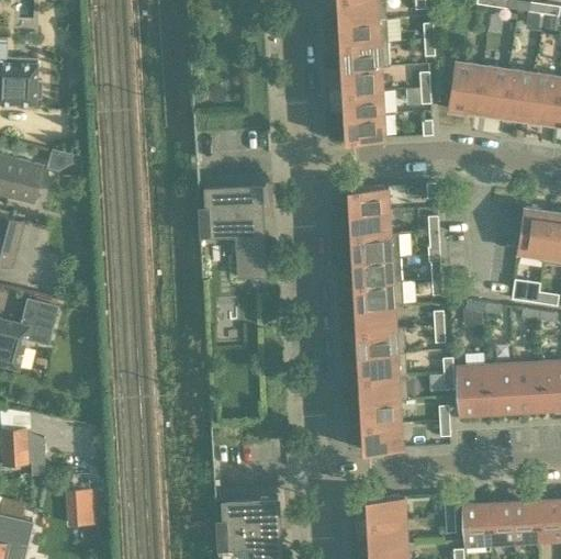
[(384,0),(335,0),(337,22),(386,20),(384,0)]
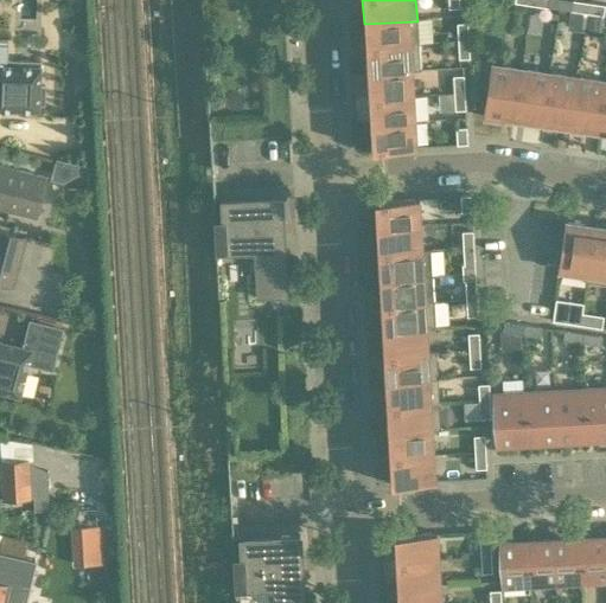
[(459,0),(448,0),(450,12),(460,11),(459,0)]
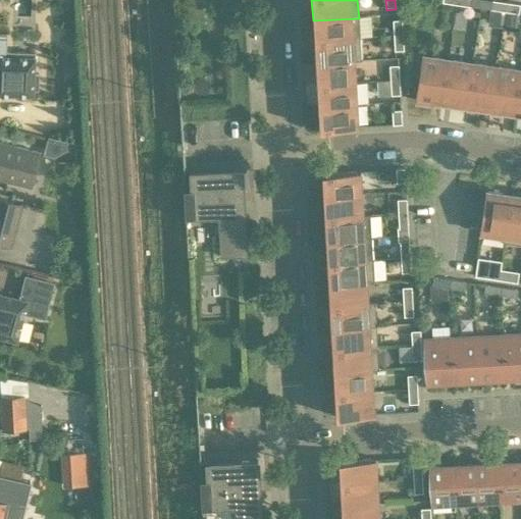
[(457,0),(456,7),(471,9),(471,0),(457,0)]
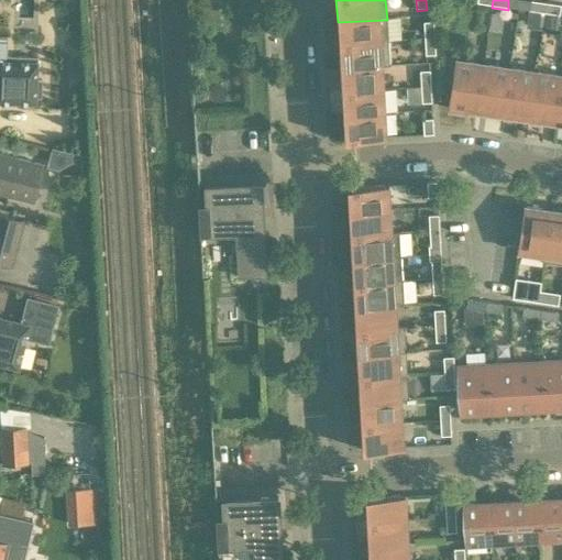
[(529,13),(544,15),(546,6),(531,3),(529,13)]
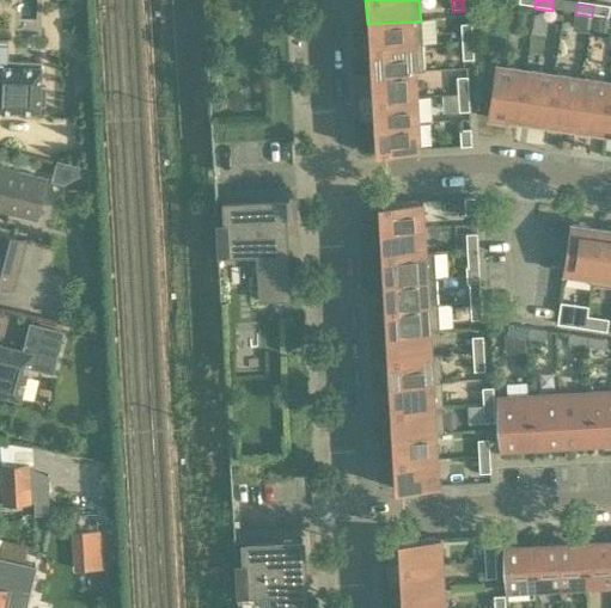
[(593,6),(592,17),(594,17),(592,38),(605,41),(609,19),(610,8),(593,6)]
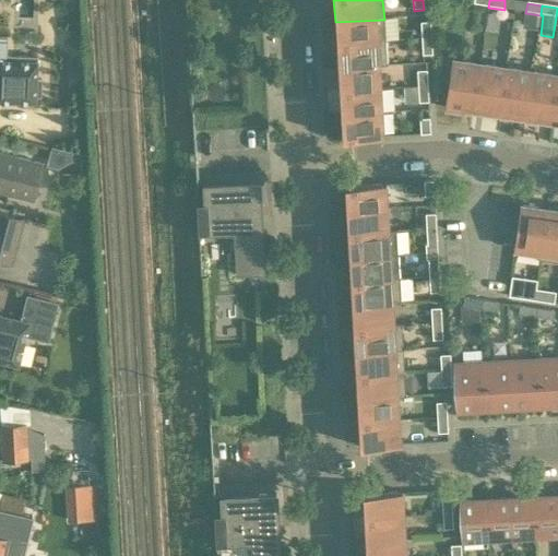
[(335,22),(336,46),(386,43),(384,20),(335,22)]
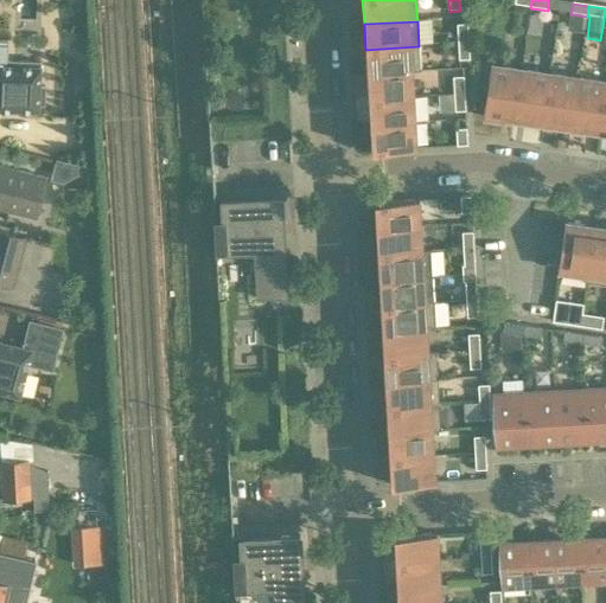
[(457,26),(458,45),(469,44),(467,26),(457,26)]
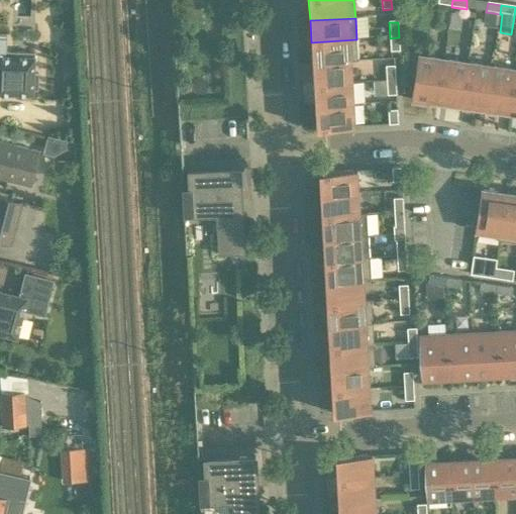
[(6,36),(0,35),(0,95),(33,97),(33,92),(38,92),(38,76),(33,76),(34,56),(6,55),(6,36)]
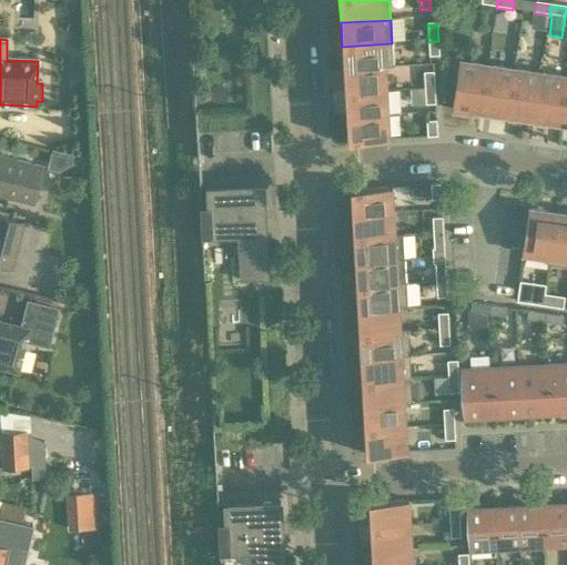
[(438,41),(428,42),(429,59),(439,58),(438,41)]
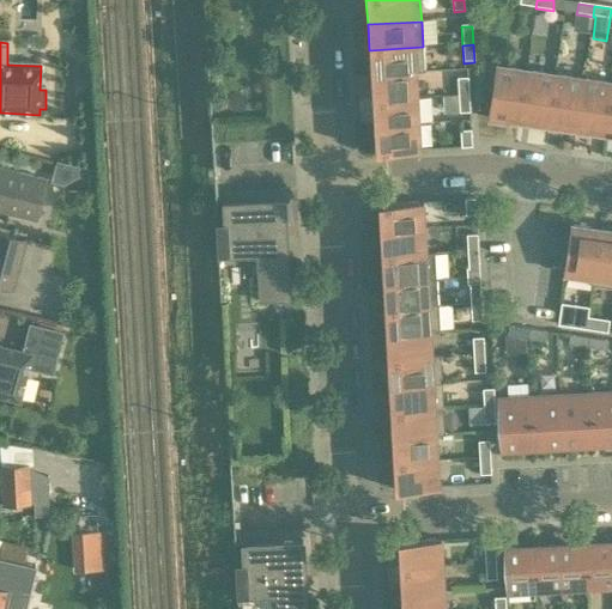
[(369,50),(370,77),(424,73),(423,47),(369,50)]
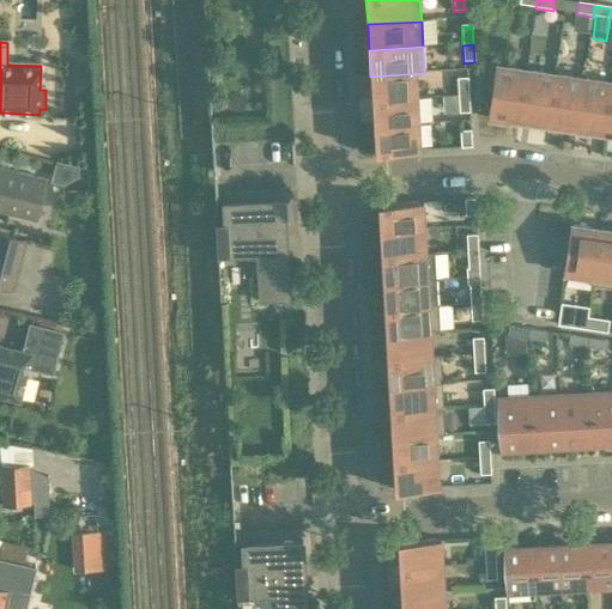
[(490,121),(520,126),(527,73),(497,68),(490,121)]
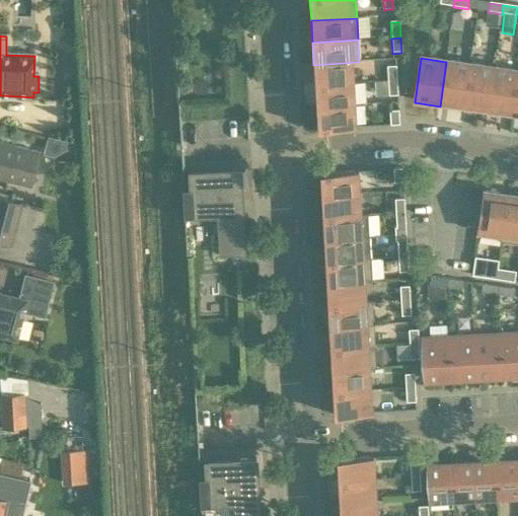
[(313,65),(314,86),(353,84),(352,63),(359,63),(359,62),(313,65)]
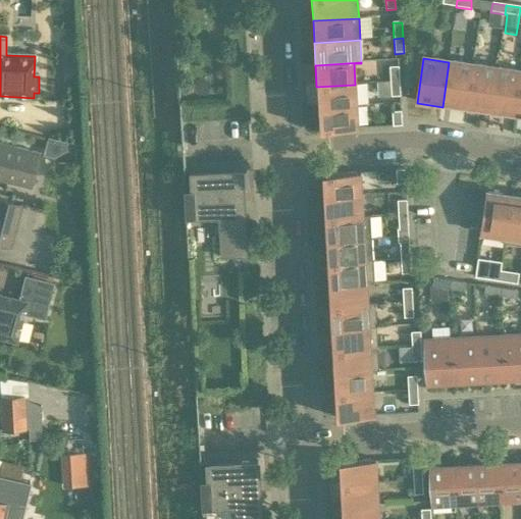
[(473,66),(449,62),(443,107),(466,110),(473,66)]
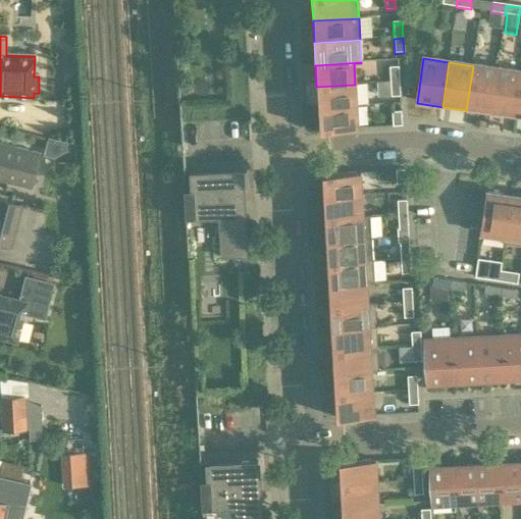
[(497,69),(473,66),(466,110),(490,114),(497,69)]
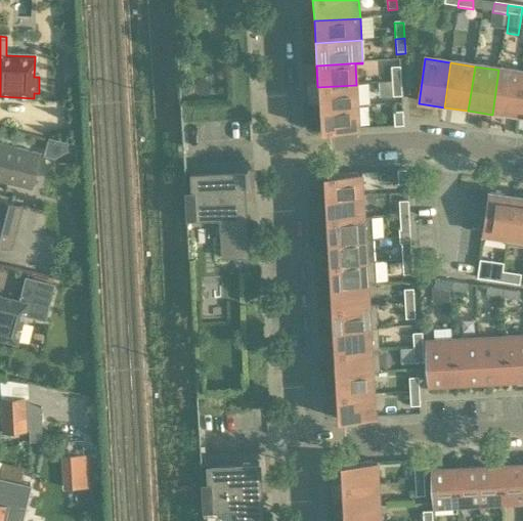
[(391,69),(392,83),(401,82),(400,68),(391,69)]
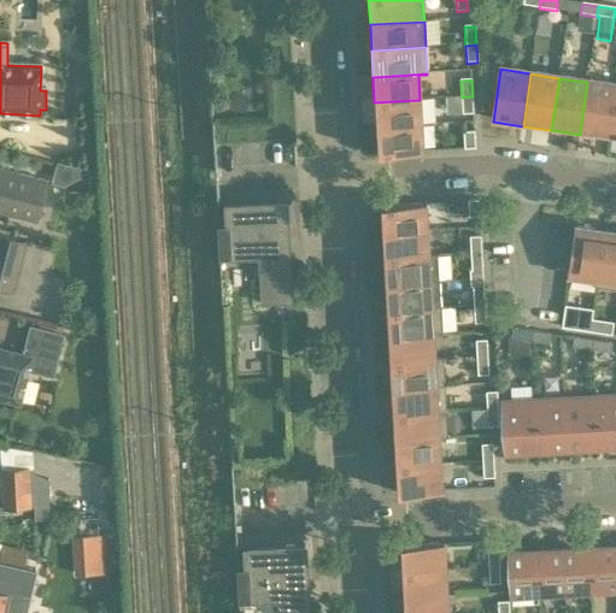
[(615,86),(587,82),(580,135),(608,139),(615,93),(615,86)]
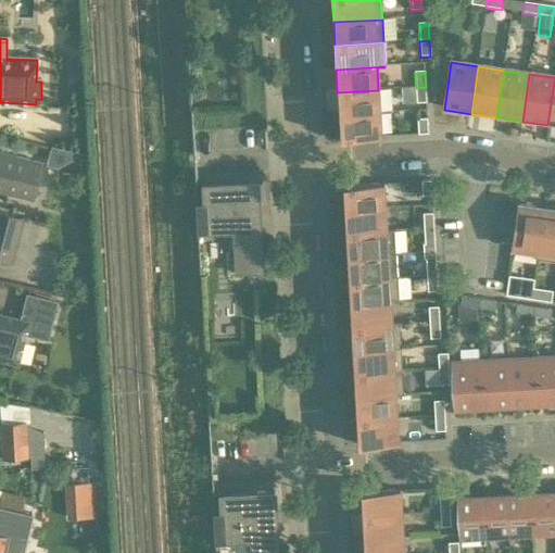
[(426,87),(416,88),(417,104),(427,104),(426,87)]
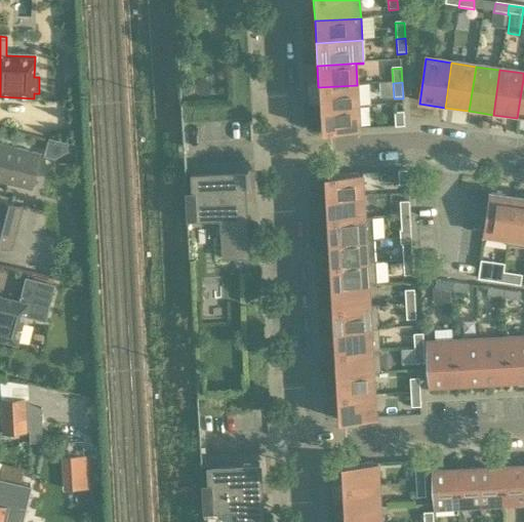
[(318,87),(320,110),(359,108),(357,85),(318,87)]
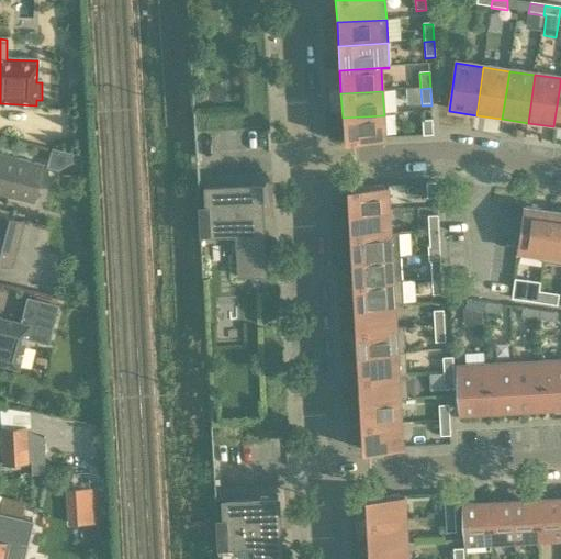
[(385,140),(384,115),(343,118),(344,142),(385,140)]
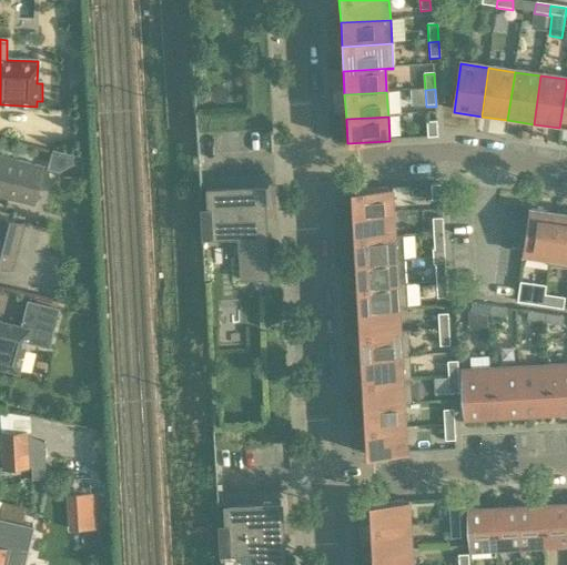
[(426,123),(427,139),(437,138),(437,122),(426,123)]
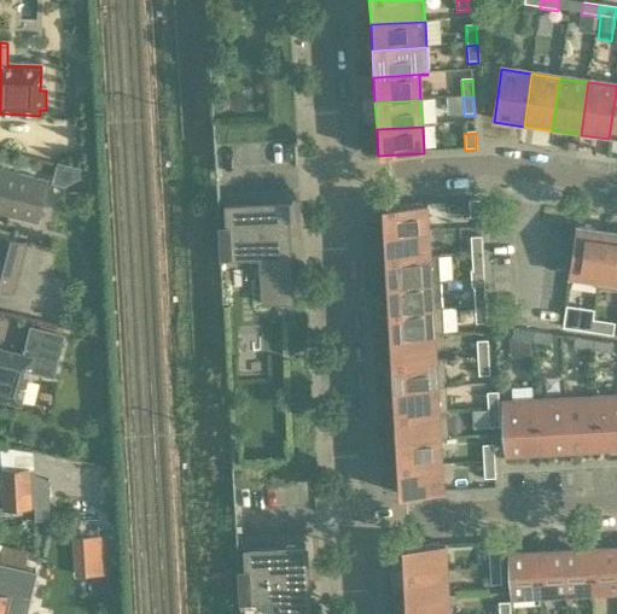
[(0,171),(0,215),(36,224),(47,185),(0,171)]
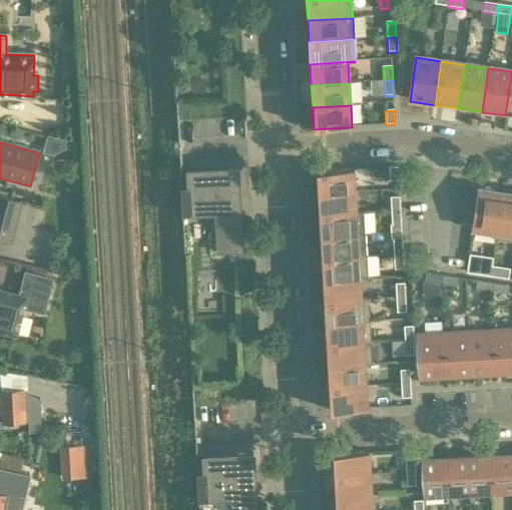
[(398,168),(389,168),(390,182),(399,182),(398,168)]
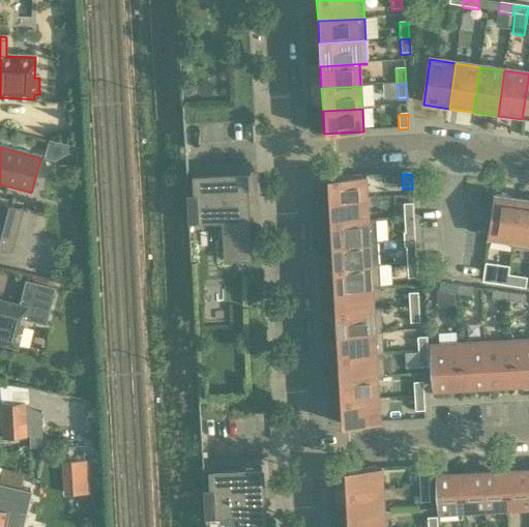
[(225,262),(251,261),(245,175),(193,177),(194,200),(188,200),(189,221),(195,221),(196,225),(223,224),(225,262)]
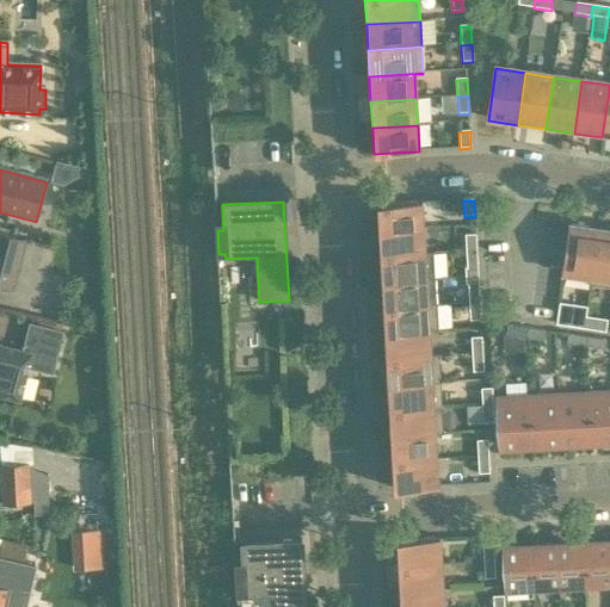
[(377,233),(424,229),(421,203),(376,205),(377,233)]
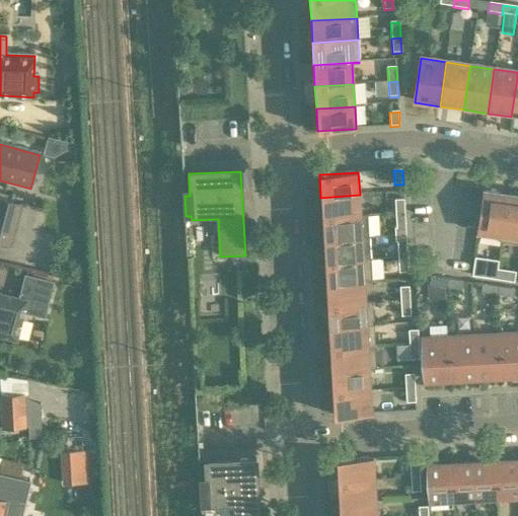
[(501,243),(502,243),(509,196),(484,193),(478,233),(502,236),(501,243)]
